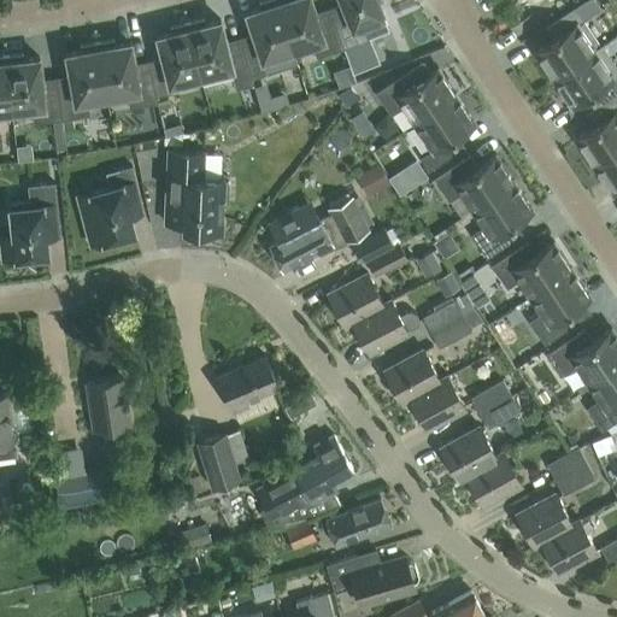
[(254,40),(241,45),(251,78),(277,70),(297,64),(293,50),(276,0),(265,0),(258,3),(260,7),(246,12),(254,40)]
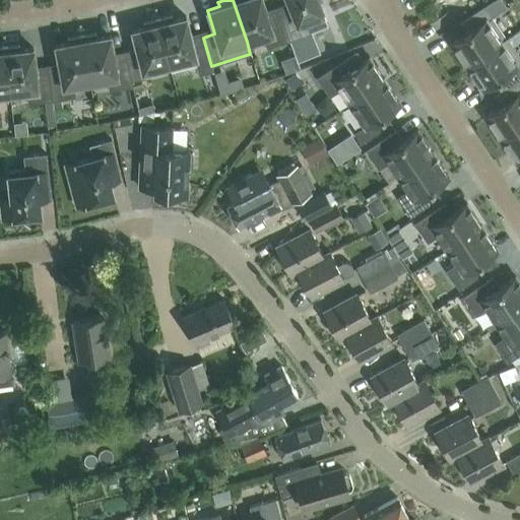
[(289,41),(278,12),(267,16),(261,0),(233,0),(247,42),(262,37),(266,49),(289,41)]
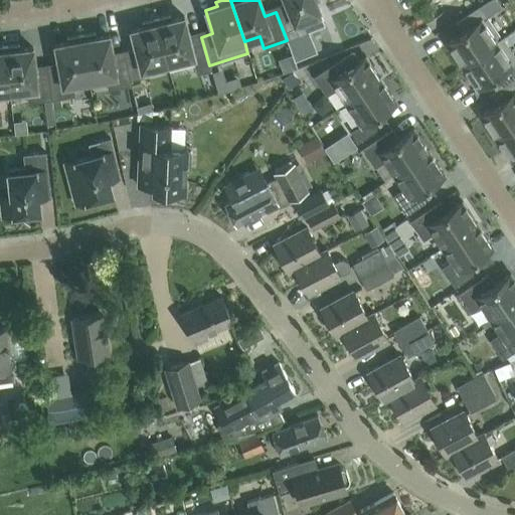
[(284,0),(287,7),(276,12),(287,40),(308,31),(304,20),(320,14),(315,2),(319,1),(319,0),(284,0)]
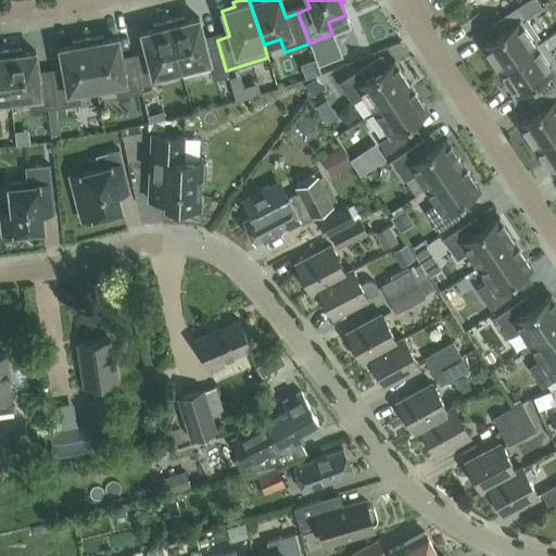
[(503,32),(481,46),(497,70),(535,45),(520,22),(526,17),(540,8),(534,0),(527,0),(526,1),(518,5),(496,21),(503,32)]
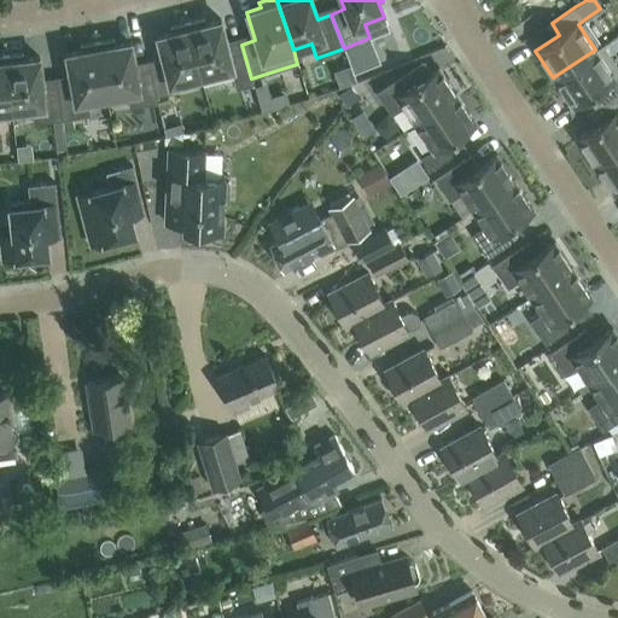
[(252,85),(242,45),(227,48),(220,19),(205,24),(204,18),(187,23),(200,77),(231,69),(235,89),(252,85)]
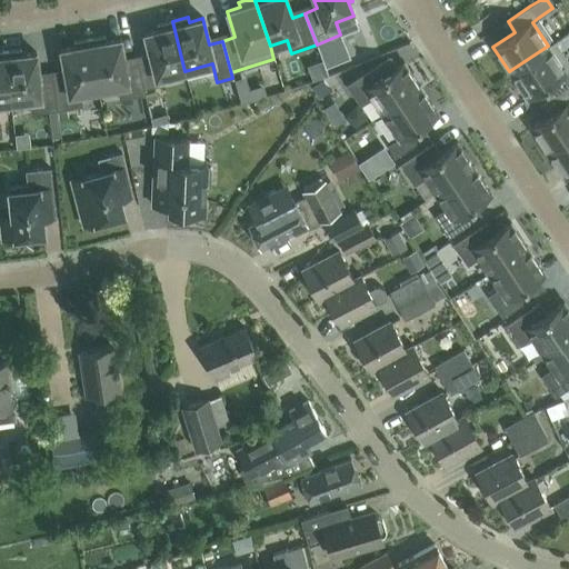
[(185,71),(172,21),(157,25),(158,30),(145,33),(150,59),(138,62),(143,89),(159,86),(157,78),(185,71)]
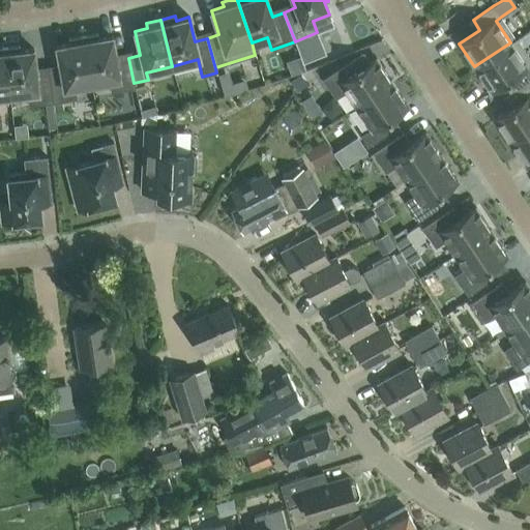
[(97,34),(83,36),(91,84),(109,81),(111,92),(135,88),(134,83),(128,58),(116,60),(112,36),(98,38),(97,34)]
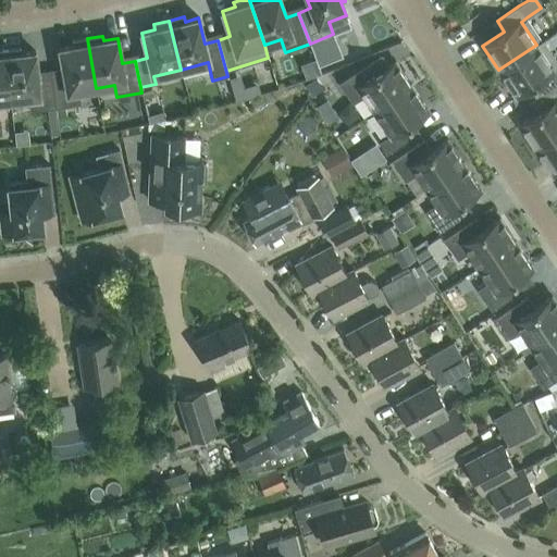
[(63,74),(50,76),(56,109),(81,103),(78,91),(96,88),(87,38),(72,41),(73,46),(59,48),(63,74)]
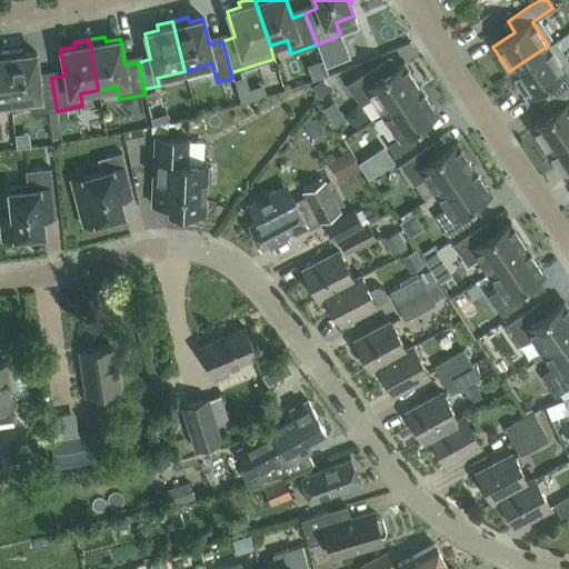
[(548,46),(509,71),(527,98),(548,83),(556,93),(562,90),(568,86),(568,85),(568,62),(555,41),(548,46)]
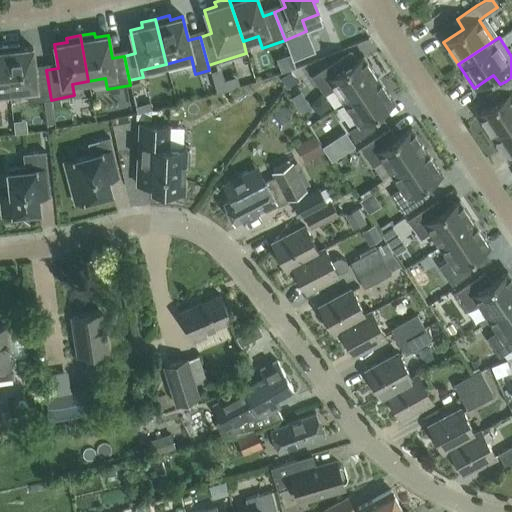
[(51,100),(46,70),(35,71),(32,48),(19,49),(19,44),(4,46),(9,92),(26,90),(27,102),(51,100)]
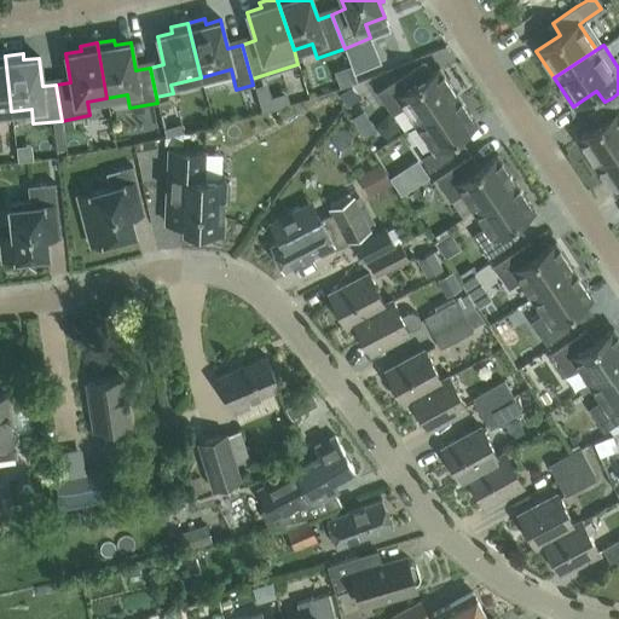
[(0,113),(11,111),(5,56),(0,56),(0,113)]
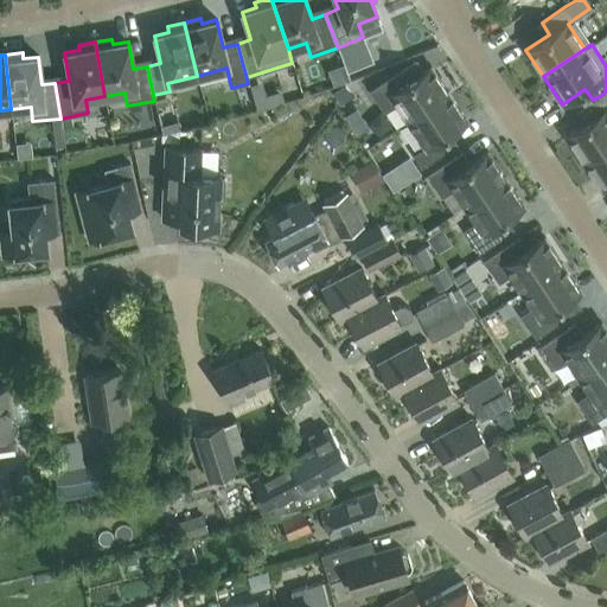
[(408,121),(448,94),(430,66),(407,82),(400,70),(370,90),(384,113),(396,104),(408,121)]
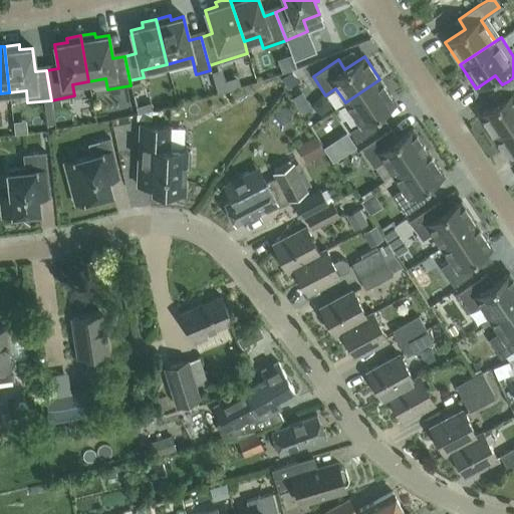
[(513,124),(513,123),(513,76),(513,77),(508,81),(502,84),(492,91),(499,101),(479,114),(494,138),(513,124)]
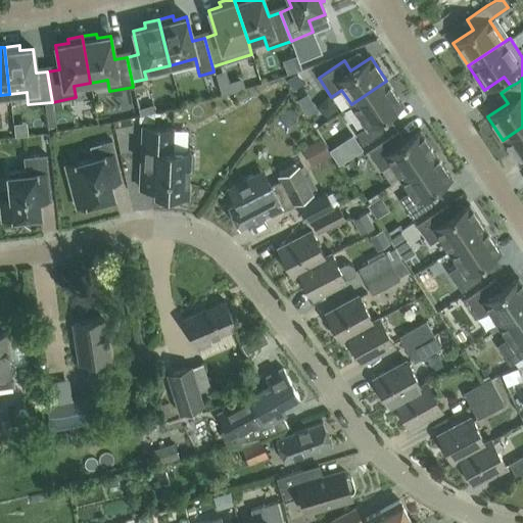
[(386,81),(351,104),(366,127),(355,134),(363,144),(388,128),(382,117),(401,104),(386,81)]
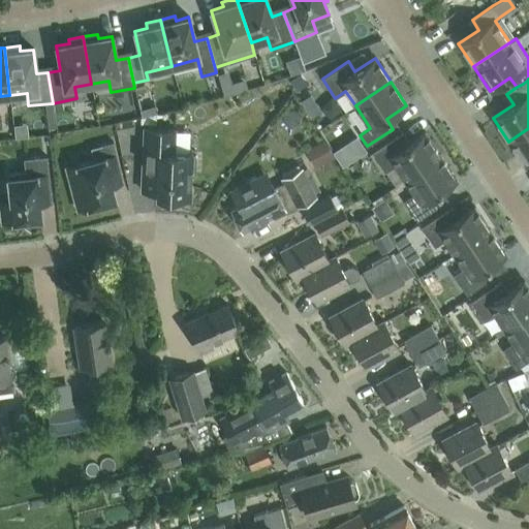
[(474,99),(463,106),(471,119),(483,112),(474,99)]
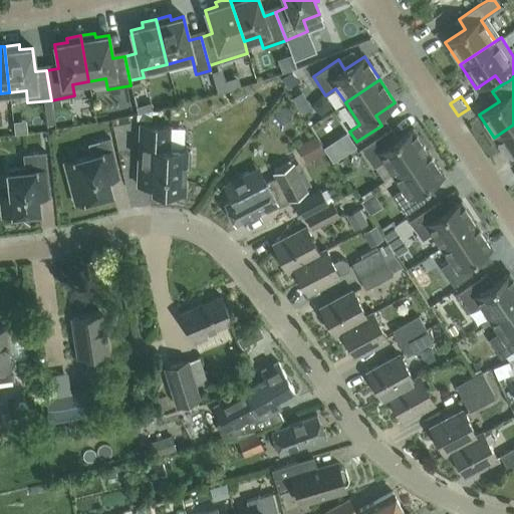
[(513,123),(513,124),(494,138),(509,160),(513,157),(513,123)]
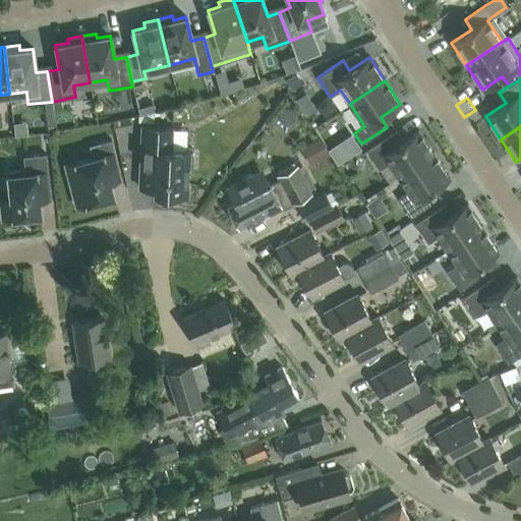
[(138,188),(154,189),(154,193),(168,193),(167,197),(182,198),(182,194),(186,194),(187,168),(192,168),(192,155),(188,154),(188,151),(171,150),(172,128),(141,127),(140,161),(138,188)]
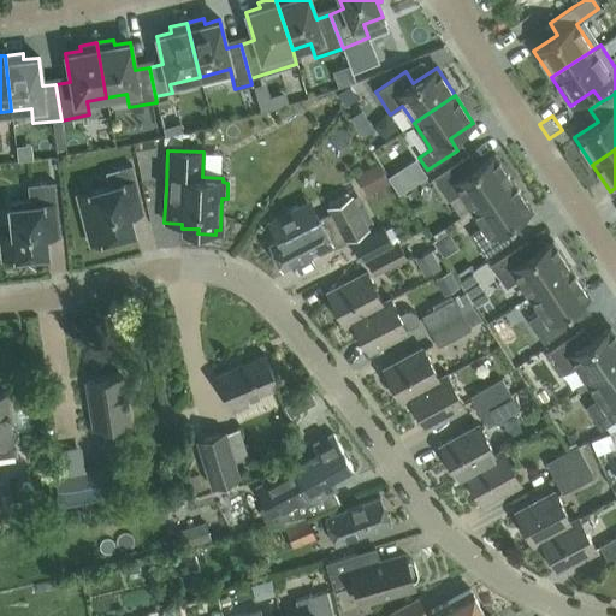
[(472,209),(513,182),(495,154),(471,170),(463,158),(433,178),(448,201),(460,193),(472,209)]
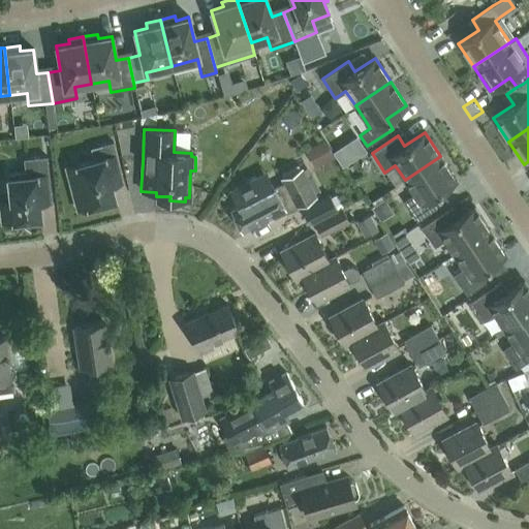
[(317,165),(333,157),(324,142),(309,150),(317,165)]
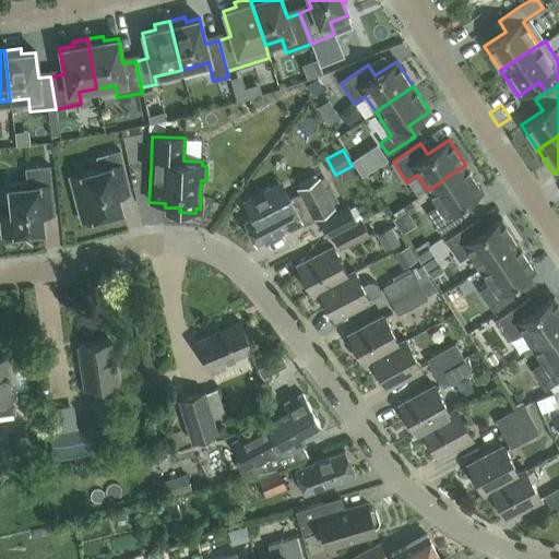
[(99,169),(81,175),(70,178),(82,222),(94,218),(96,223),(109,219),(108,214),(122,211),(118,197),(131,193),(119,151),(95,157),(99,169)]
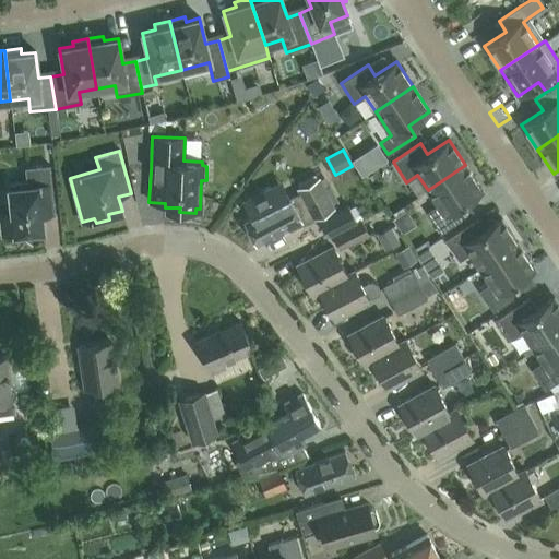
[(465,165),(428,190),(438,205),(427,213),(440,233),(467,215),(461,204),(482,190),(465,165)]
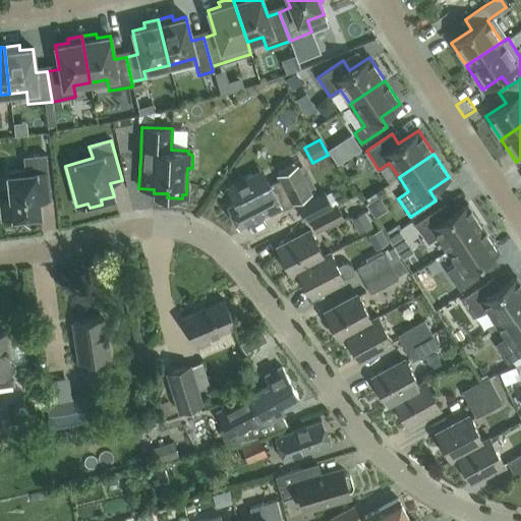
[(51,200),(50,189),(46,155),(23,157),(24,169),(7,171),(10,201),(0,201),(0,205),(2,219),(14,218),(14,222),(27,221),(27,217),(40,215),(39,201),(51,200)]
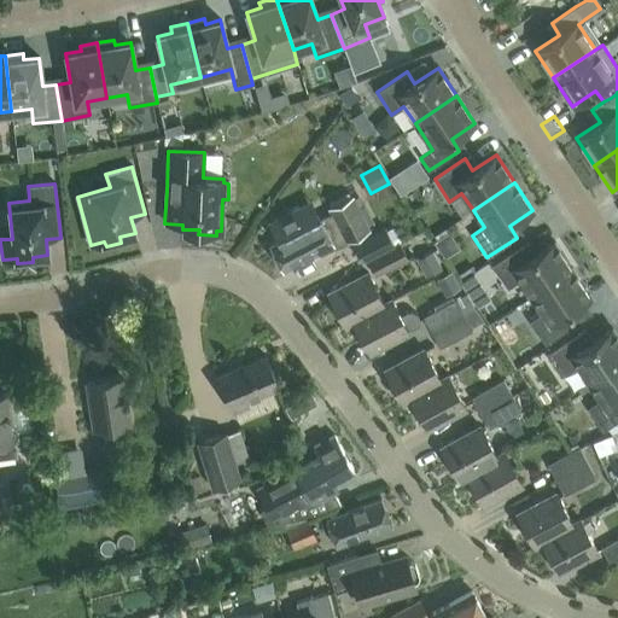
[(280,242),(269,248),(284,273),(344,240),(348,245),(371,232),(367,226),(372,223),(359,197),(354,199),(353,197),(328,210),(332,216),(324,221),(322,220),(321,220),(313,205),(303,210),(272,227),(280,242)]
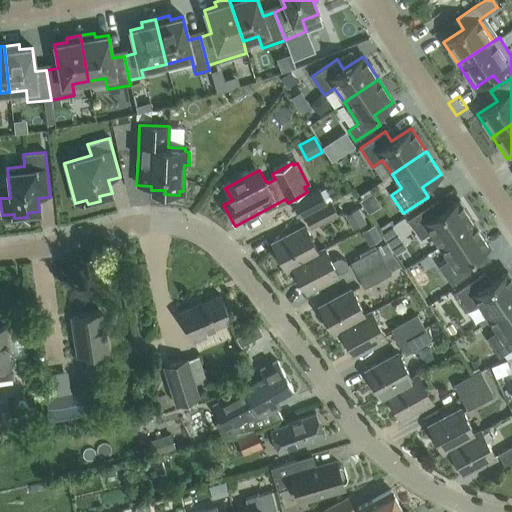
[(318,189),(291,203),(299,218),(304,215),(326,204),(318,189)]
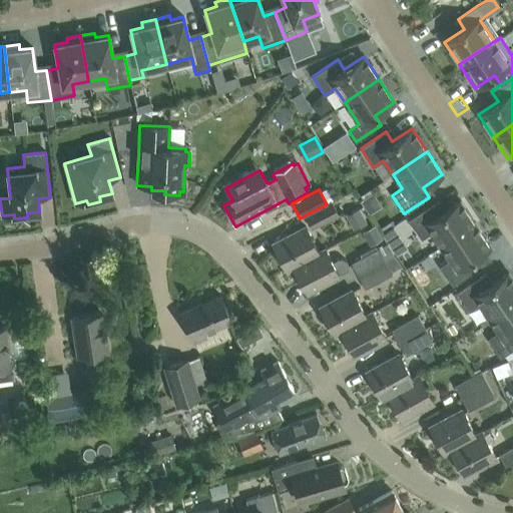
[(441,246),(475,223),(460,200),(440,213),(434,203),(409,220),(421,239),(431,232),(441,246)]
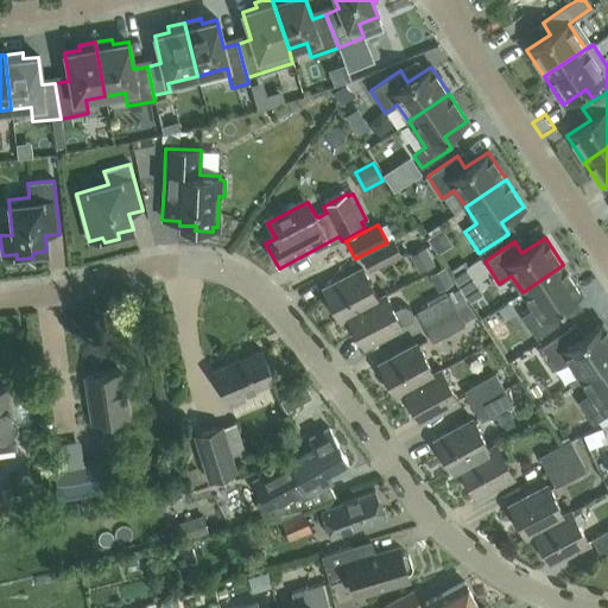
[(387,242),(361,255),(371,272),(401,255),(392,240),(387,242)]
